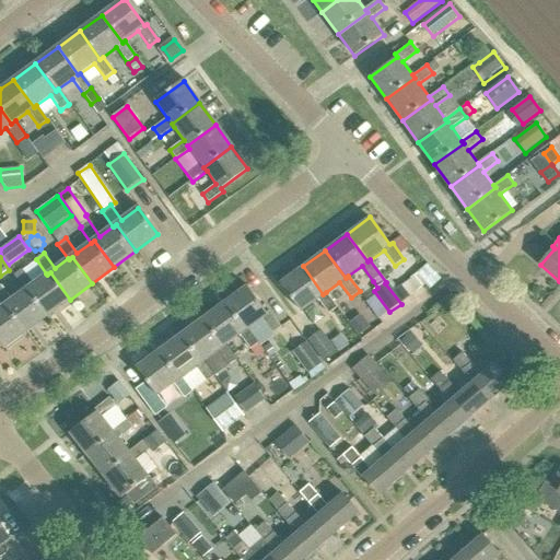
[(337,307),(326,292),(323,294),(303,266),(280,283),(301,311),(318,299),(328,314),(337,307)]
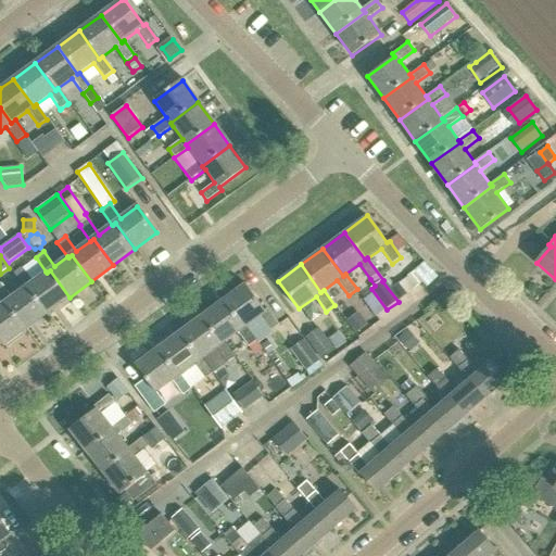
[(47,273),(46,272),(33,281),(22,267),(13,274),(24,288),(25,289),(27,287),(47,314),(70,298),(50,270),(47,273)]
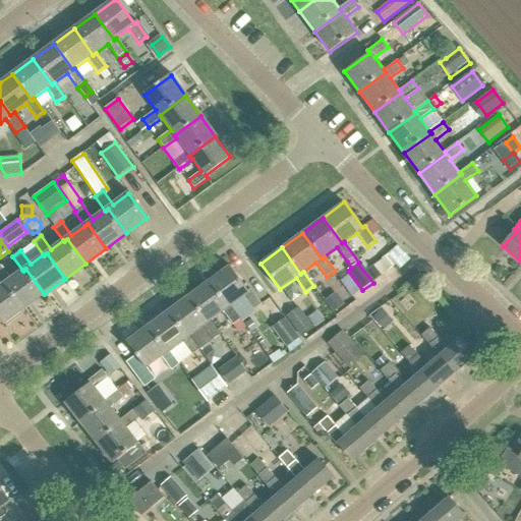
[(23,271),(22,270),(10,280),(0,266),(0,283),(1,285),(2,286),(5,284),(23,308),(44,294),(25,269),(23,271)]
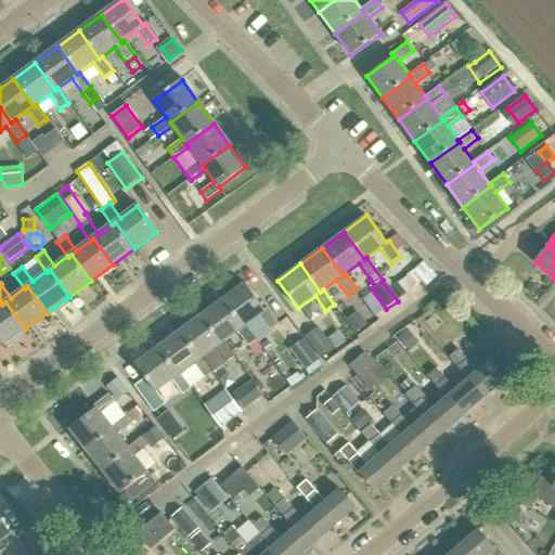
[(245,325),(259,315),(271,331),(279,324),(266,308),(263,309),(244,283),(222,300),(242,327),(245,325)]
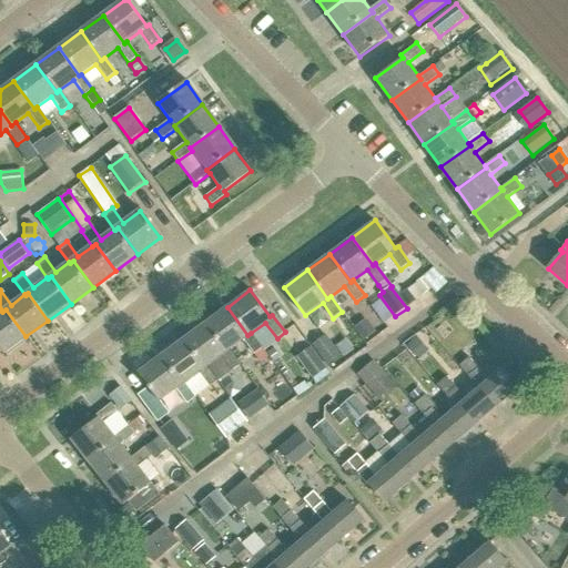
[(407,307),(416,301),(407,290),(398,296),(407,307)]
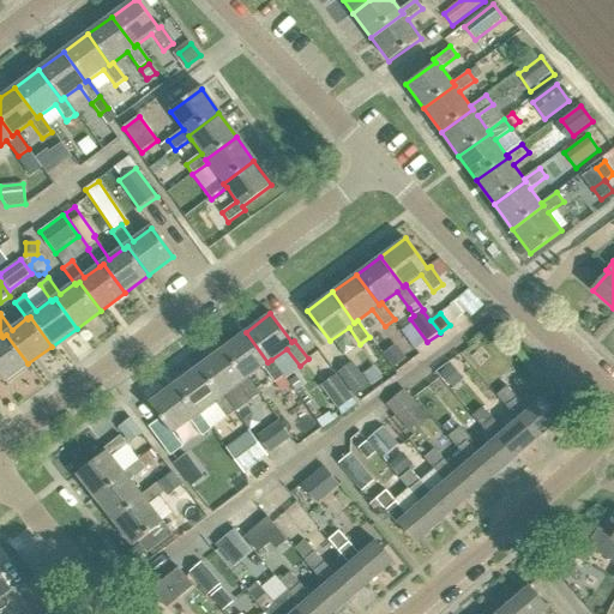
[(251,377),(263,367),(275,384),(284,377),(271,360),(268,362),(246,332),(222,350),(244,380),(250,375),(251,377)]
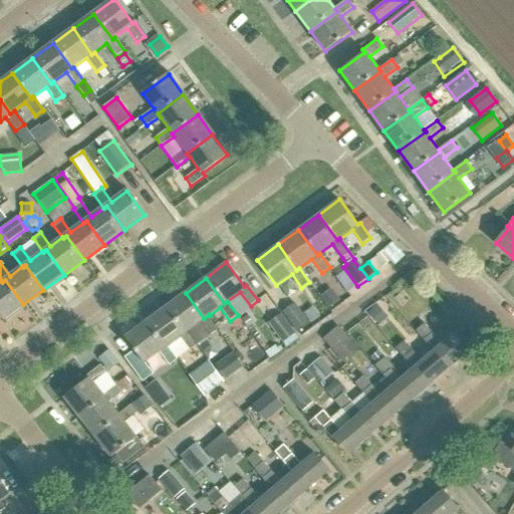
[(2,282),(1,281),(0,282),(0,315),(3,320),(23,304),(5,280),(2,282)]
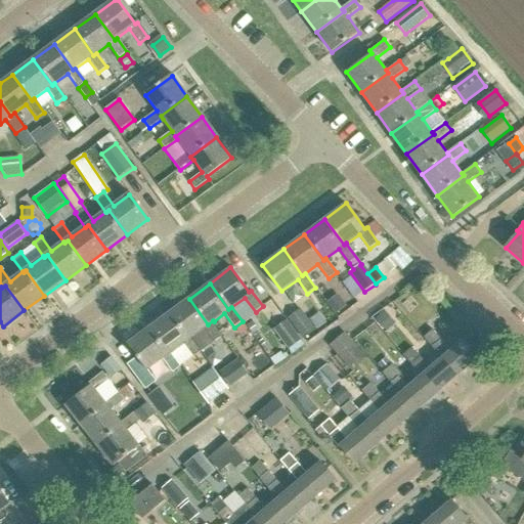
[(336,314),(347,307),(338,295),(328,302),(336,314)]
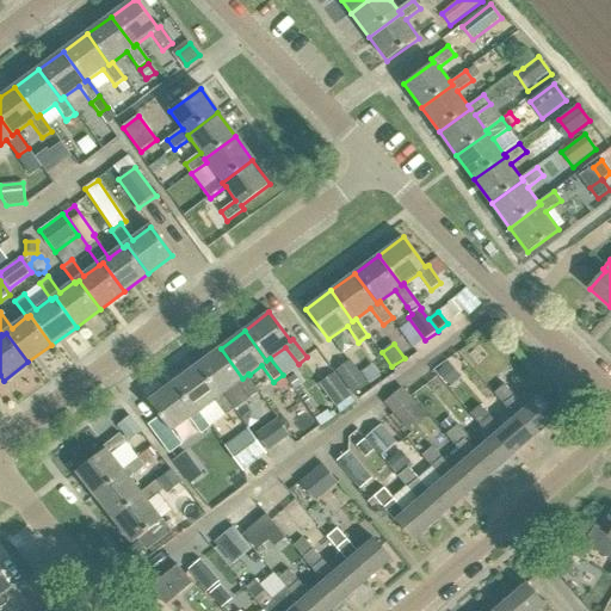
[(221,349),(196,366),(218,396),(222,393),(223,394),(235,409),(250,399),(250,400),(259,393),(247,376),(250,375),(248,374),(242,378),(221,349)]
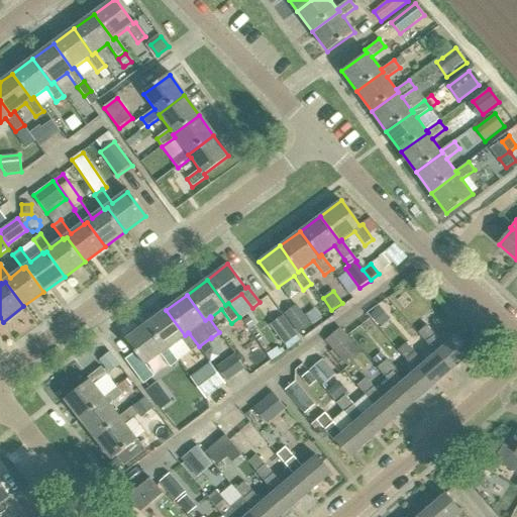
[(369,310),(377,327),(390,320),(382,304),(369,310)]
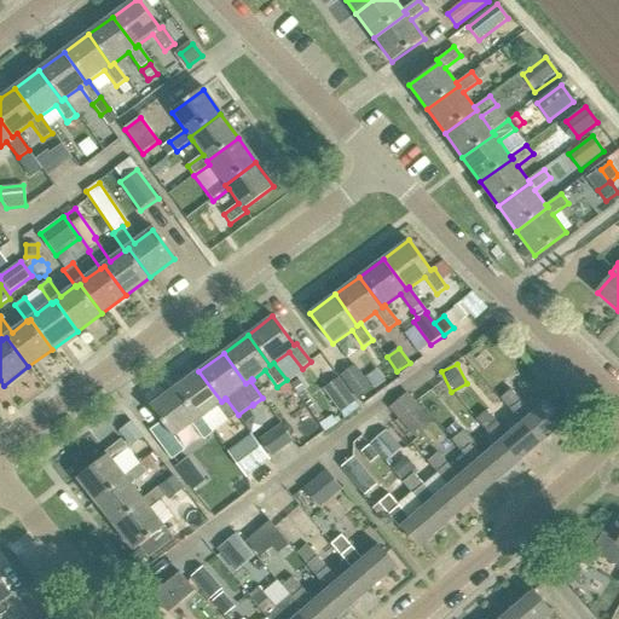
[(341,376),(358,400),(374,389),(356,365),(341,376)]
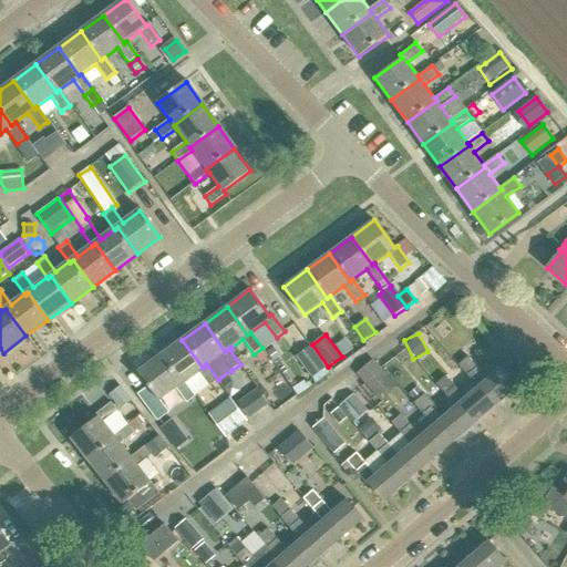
[(184,381),(198,371),(209,387),(218,380),(207,366),(206,364),(203,368),(182,340),(160,357),(181,383),(184,381)]
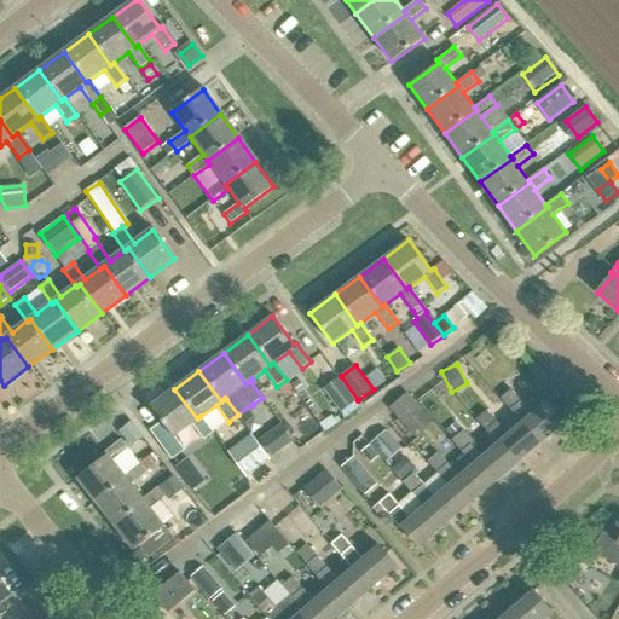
[(463,424),(472,418),(437,376),(428,383),(429,385),(443,400),(463,424)]
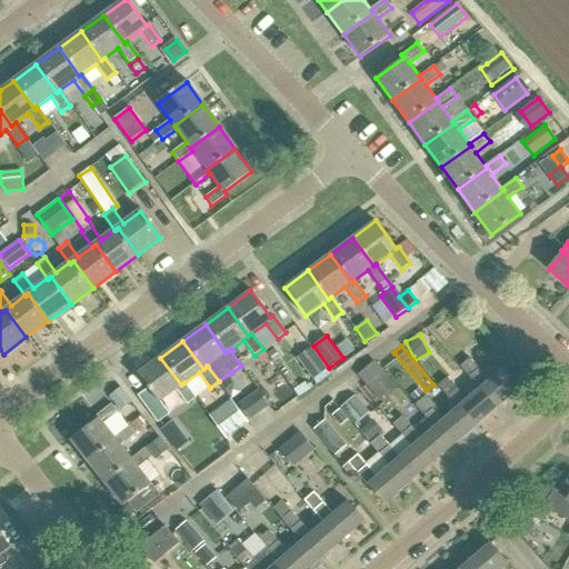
[(328,370),(311,347),(297,358),(313,380),(328,370)]
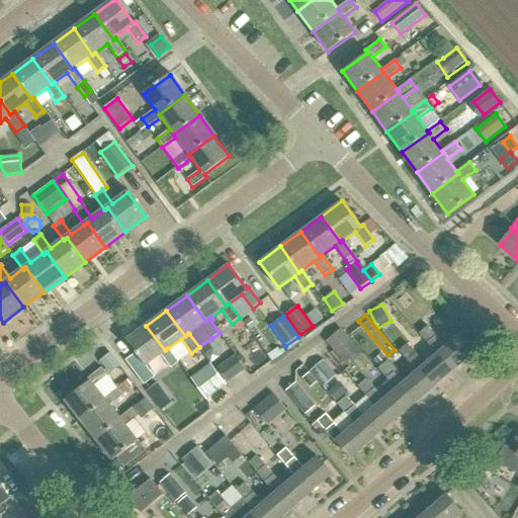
[(179,362),(168,348),(165,350),(146,326),(125,341),(135,354),(125,361),(143,385),(154,377),(145,366),(160,354),(171,369),(179,362)]
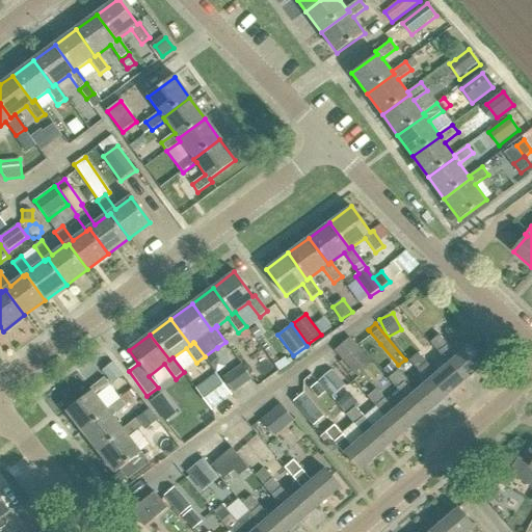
[(430,343),(449,365),(450,363),(466,380),(487,363),(473,345),(458,357),(440,336),(430,343)]
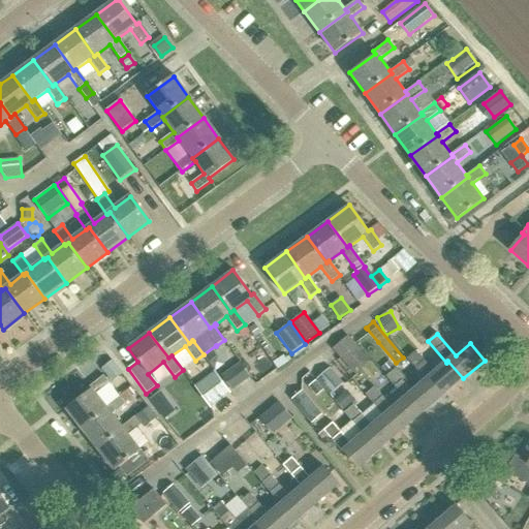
[(347,366),(363,351),(348,336),(333,349),(347,366)]
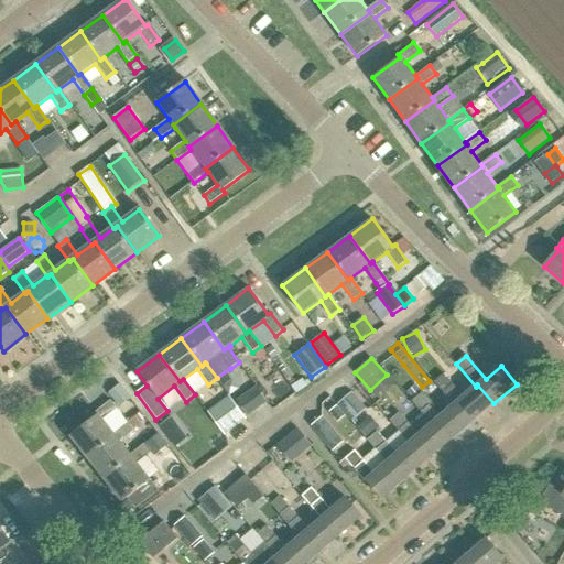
[(431,373),(438,367),(432,359),(424,365),(431,373)]
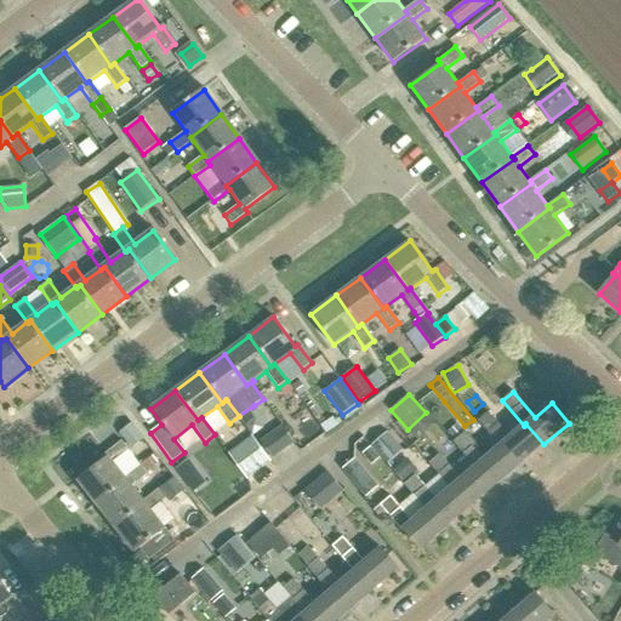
[(519,465),(543,444),(525,423),(524,426),(510,438),(489,412),(478,422),(500,446),(501,444),(519,465)]
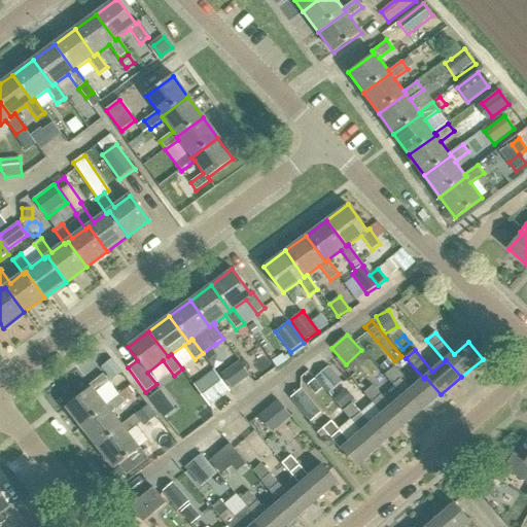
[(240,361),(221,375),(232,390),(250,377),(240,361)]
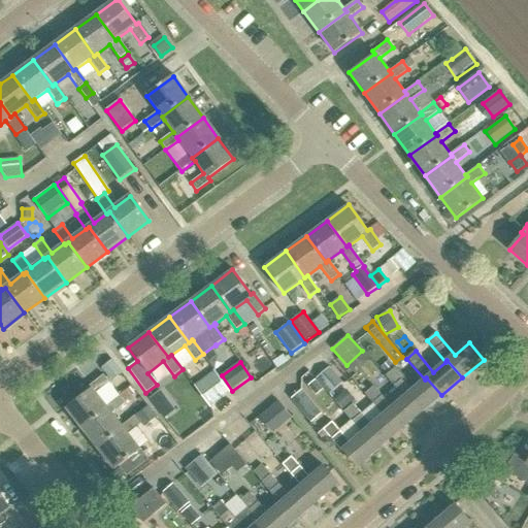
[(317,378),(330,395),(343,384),(330,367),(317,378)]
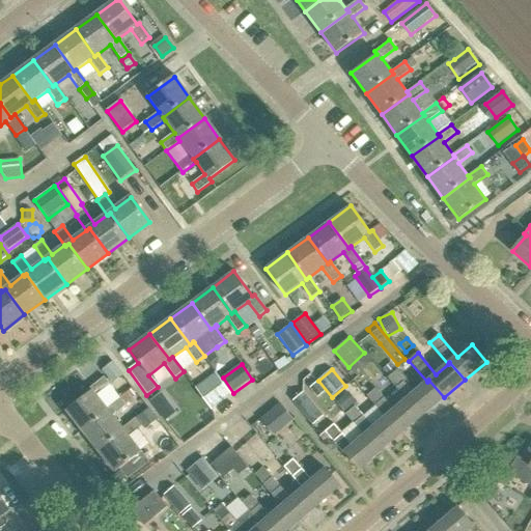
[(422,416),(444,397),(428,380),(427,382),(414,393),(404,383),(408,380),(398,369),(388,379),(406,400),(408,398),(422,416)]
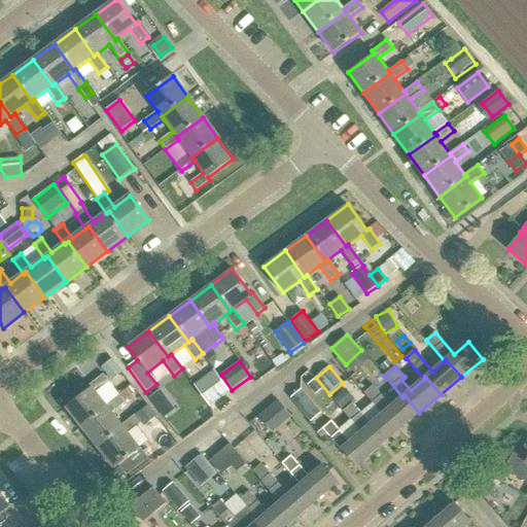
[(118,367),(107,376),(117,389),(128,381),(118,367)]
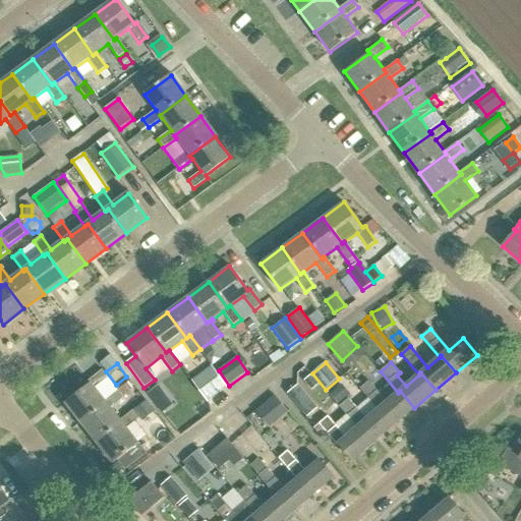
[(215,369),(212,365),(192,380),(207,401),(227,387),(215,369)]
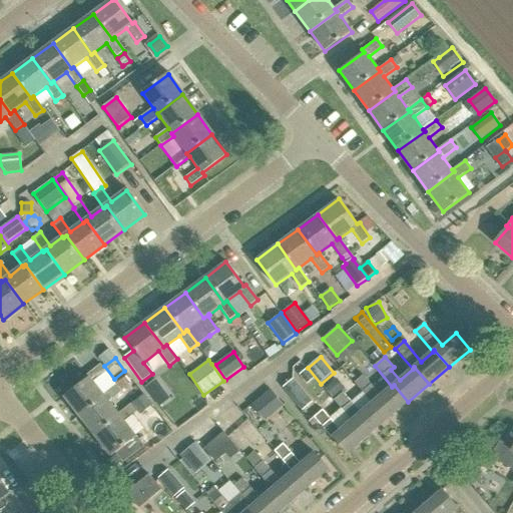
[(64,397),(80,417),(105,397),(103,394),(93,382),(106,372),(100,365),(86,376),(88,378),(64,397)]
